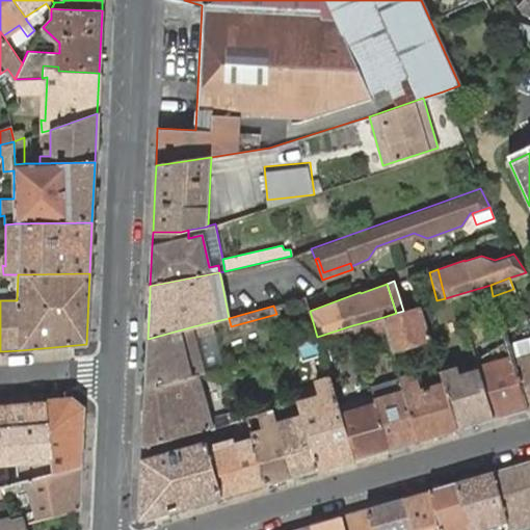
[(396,313),(383,317),(387,329),(392,349),(398,347),(430,339),(420,306),(403,311),(396,313)]
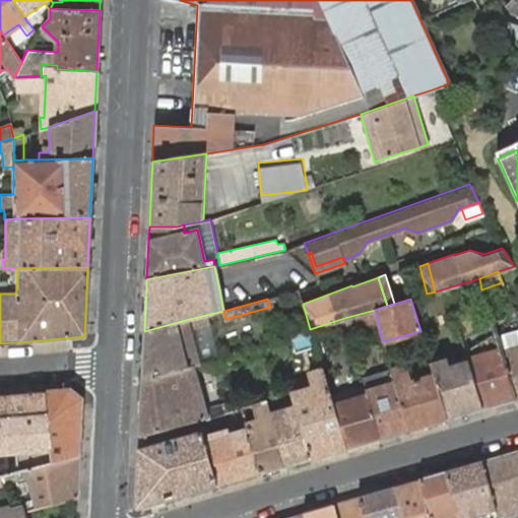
[(375,310),(344,318),(348,331),(378,322),(375,310)]
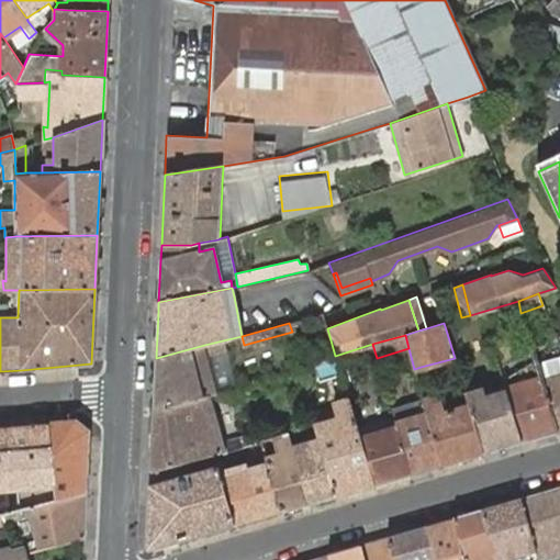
[(156,358),(154,412),(210,394),(217,392),(206,353),(221,349),(224,348),(223,340),(204,345),(156,358)]
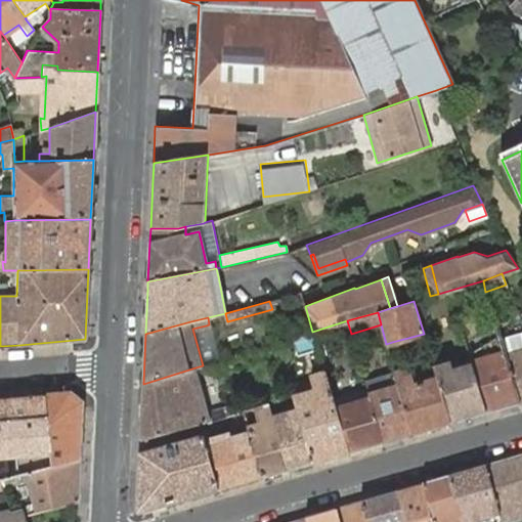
[(203,365),(214,361),(206,325),(192,329),(203,365)]
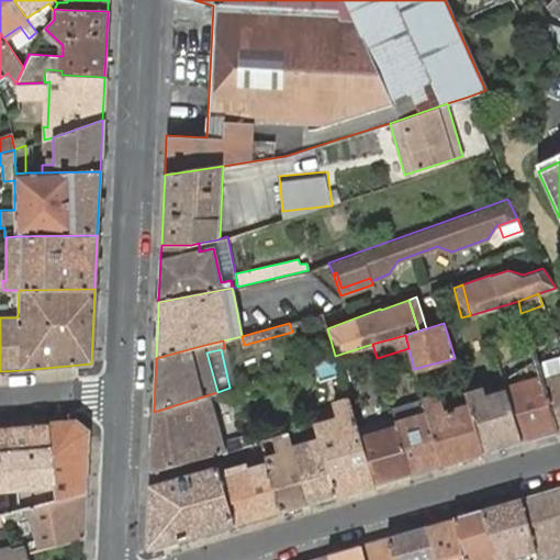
[(559,373),(559,356),(535,364),(539,378),(540,380),(559,373)]
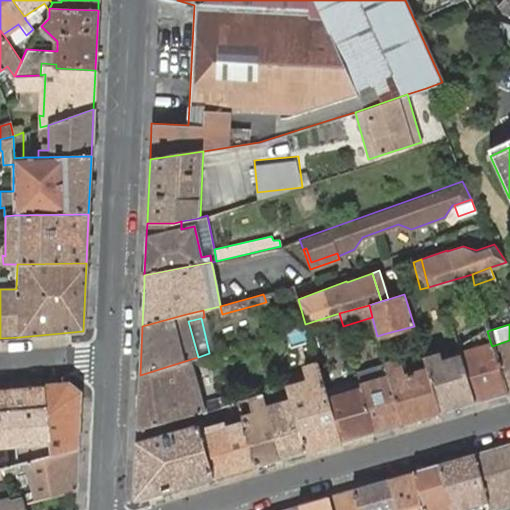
[(506,393),(509,391),(509,340),(492,346),(496,359),(506,393)]
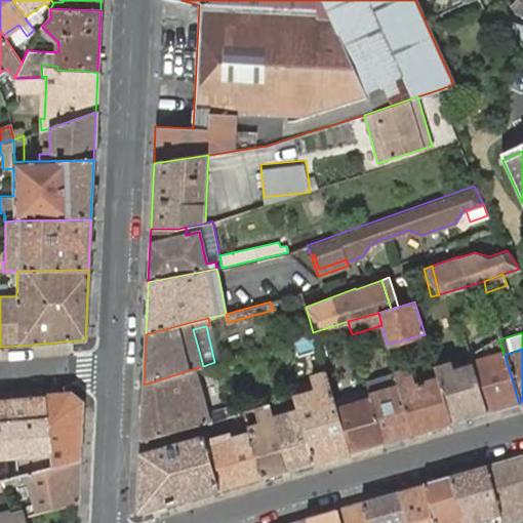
[(486,412),(519,403),(509,368),(505,355),(504,353),(471,362),(472,366),(486,412)]
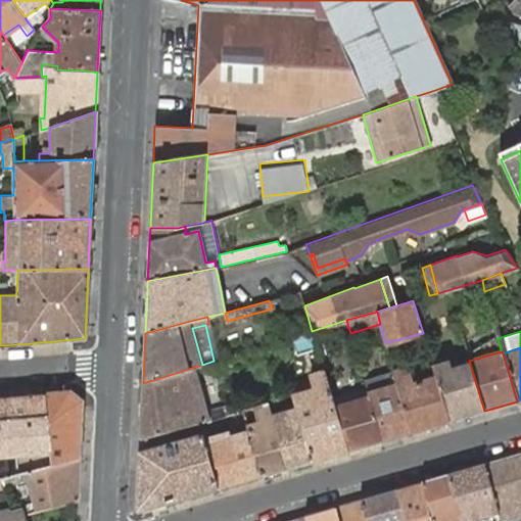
[(433,367),(437,379),(450,421),(484,411),(470,365),(469,361),(468,357),(461,359),(456,361),(450,363),(433,367)]
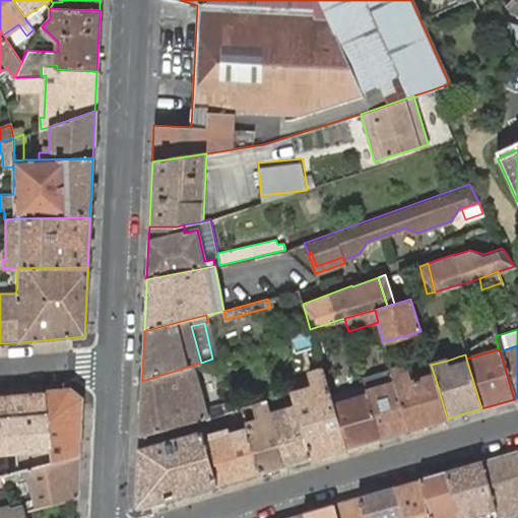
[(208,416),(241,407),(239,399),(239,397),(205,406),(194,365),(142,381),(139,436),(166,429),(183,424),(197,419),(207,416),(208,416)]
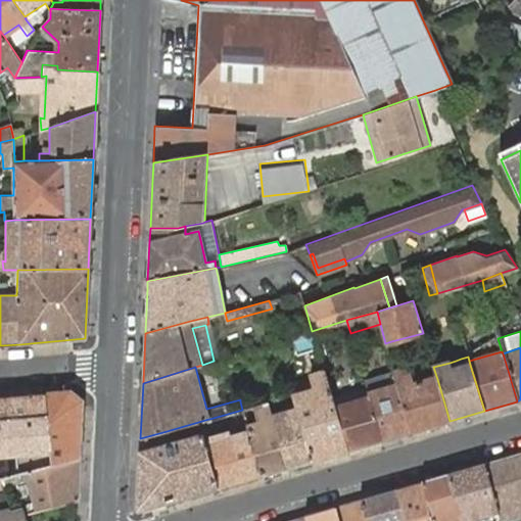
[(394,373),(393,370),(364,378),(370,398),(382,440),(411,432),(394,373)]
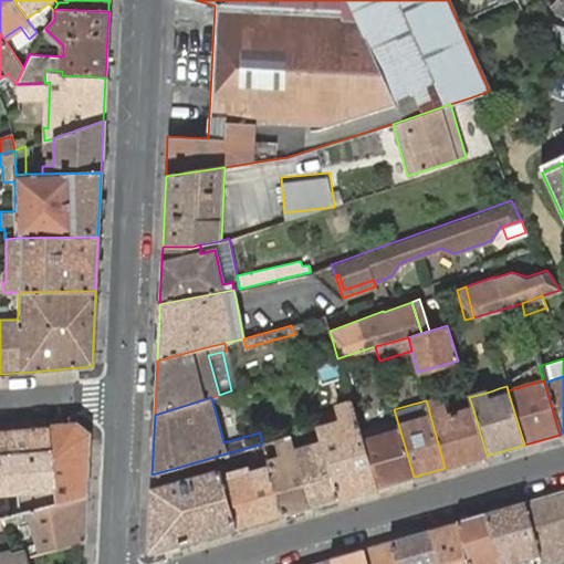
[(437,400),(427,404),(445,468),(487,456),(473,410),(446,418),(441,404),(437,400)]
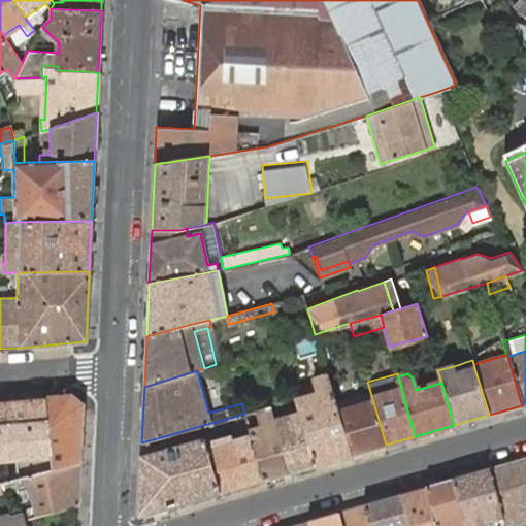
[(316,465),(351,455),(338,413),(327,374),(315,377),(318,392),(296,398),(316,465)]
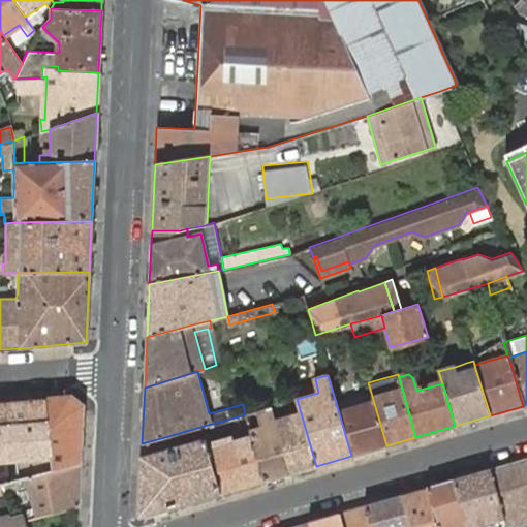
[(0,483),(1,483),(7,482),(27,476),(81,463),(84,407),(71,395),(0,401),(0,483)]
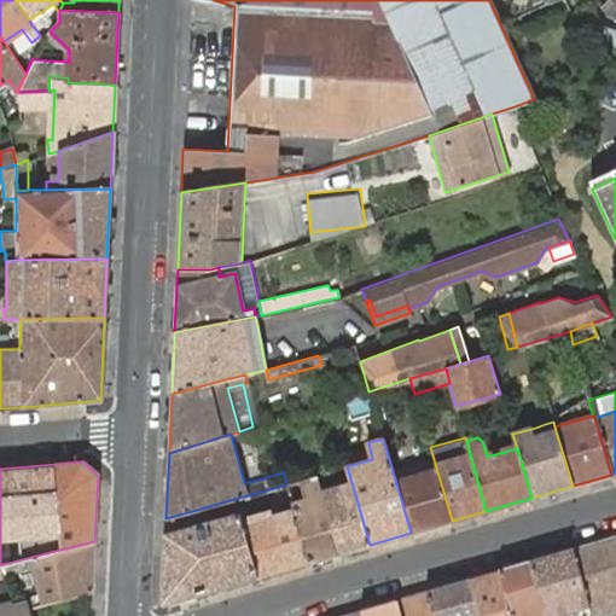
[(340,553),(370,545),(347,466),(317,476),(340,553)]
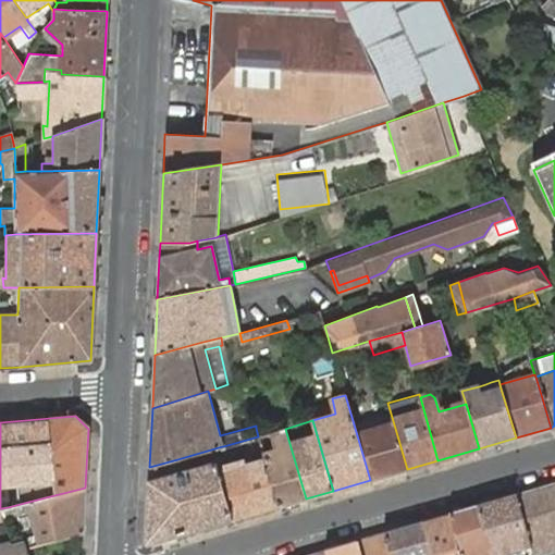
[(370,480),(407,469),(394,424),(357,435),(370,480)]
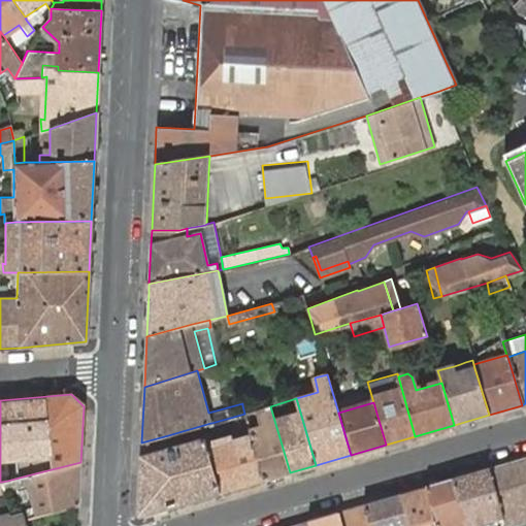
[(245,414),(254,411),(252,404),(242,405),(244,414),(245,414)]
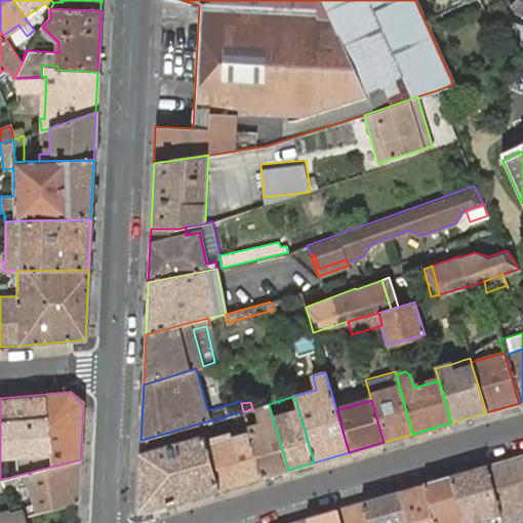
[(263,477),(288,470),(269,404),(252,408),(244,411),(246,417),(256,414),(258,423),(248,426),(249,431),(263,477)]
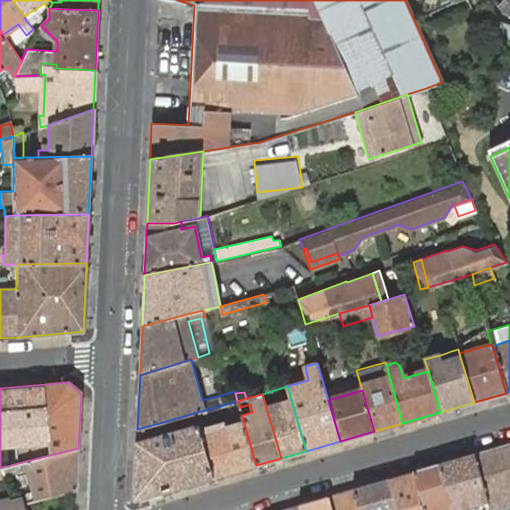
[(204,410),(194,413),(195,419),(206,415),(204,410)]
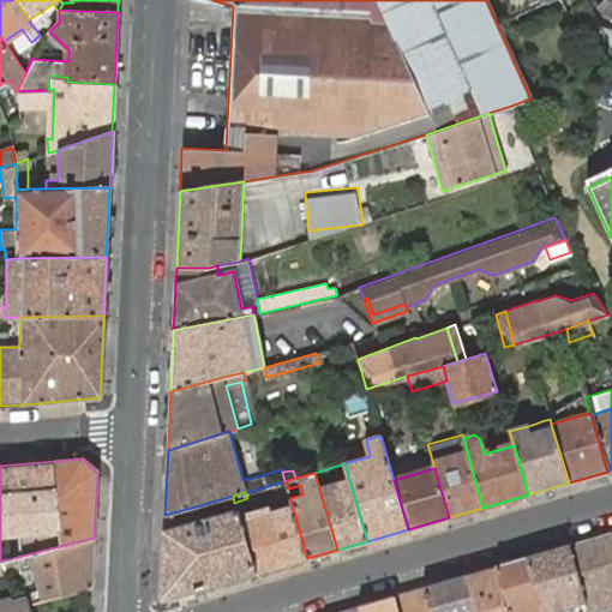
[(220,515),(216,501),(196,507),(199,520),(220,515)]
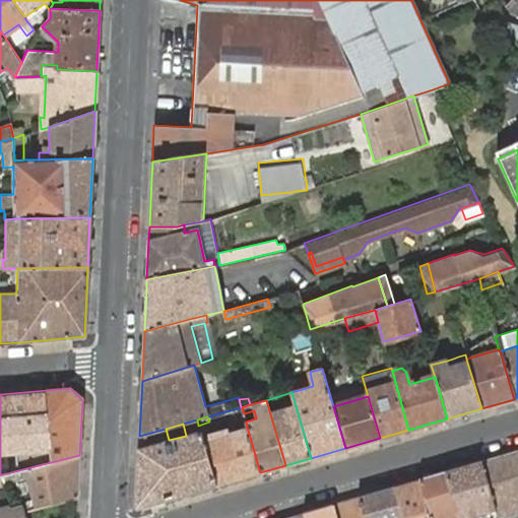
[(216,486),(260,472),(247,427),(229,432),(228,428),(209,433),(201,435),(216,486)]
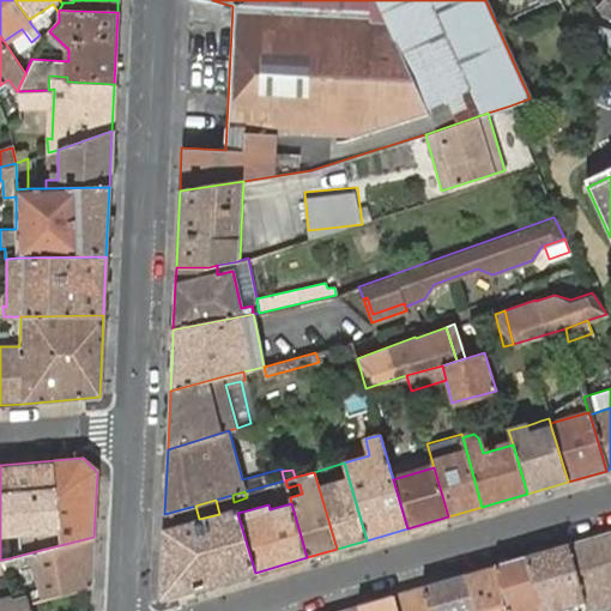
[(163,600),(255,573),(237,513),(236,508),(219,514),(199,519),(195,506),(164,514),(163,531),(161,598),(163,600)]
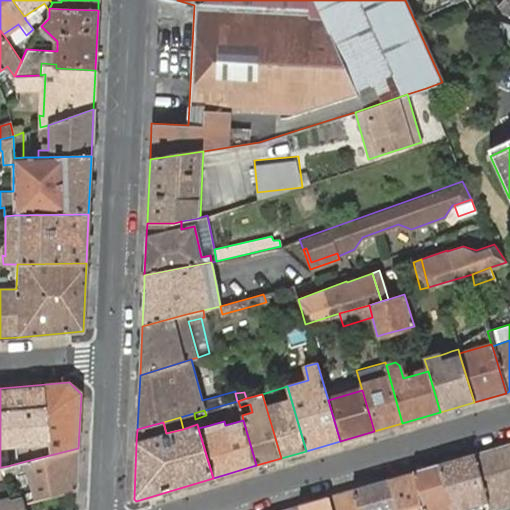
[(509,443),(473,454),(487,502),(489,509),(495,509),(499,509),(509,506),(509,443)]
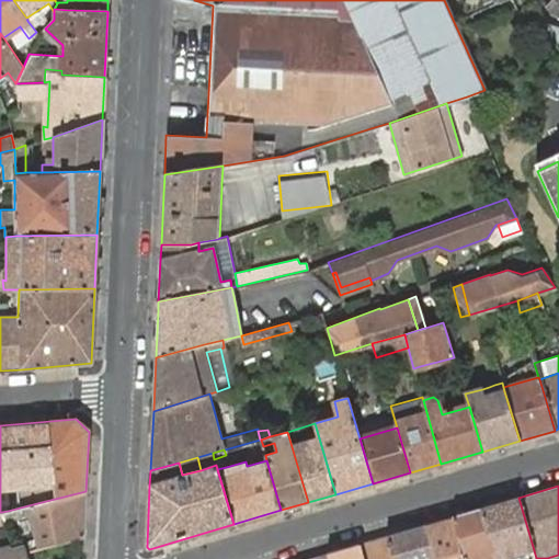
[(82,536),(86,491),(29,505),(38,547),(82,536)]
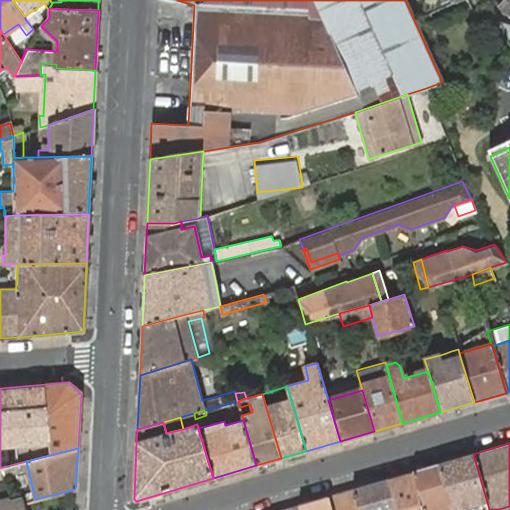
[(473,454),(438,464),(451,509),(460,509),(487,502),(473,454)]
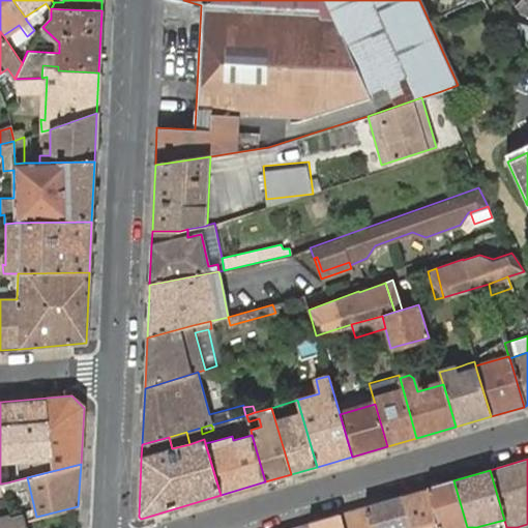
[(467,527),(453,480),(428,488),(439,527),(467,527)]
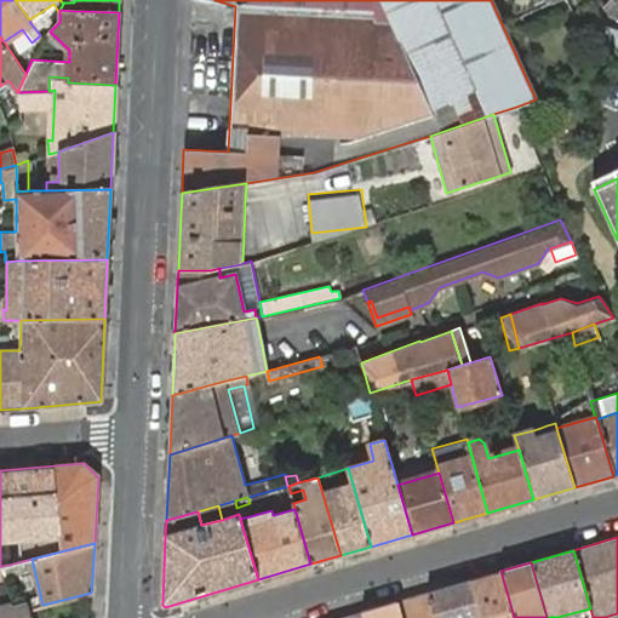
[(514,617),(501,571),(469,581),(481,617),(514,617)]
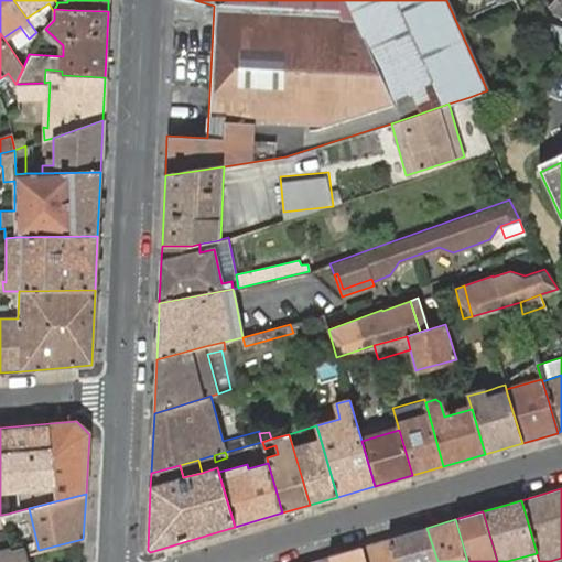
[(12,549),(6,527),(0,528),(0,561),(28,561),(26,553),(24,546),(12,549)]
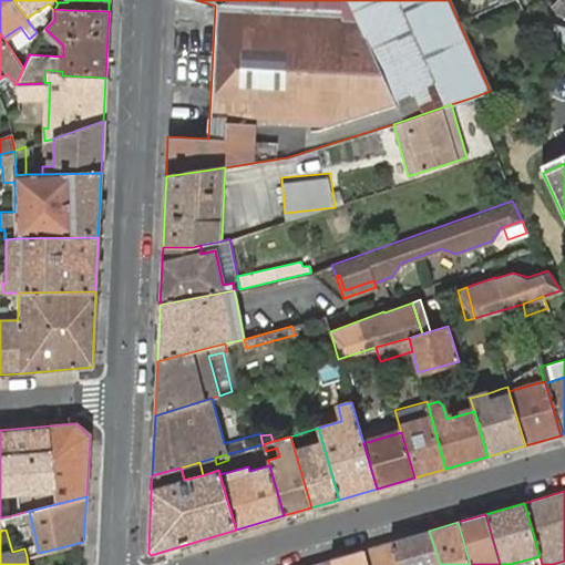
[(440,564),(429,531),(391,542),(397,564),(440,564)]
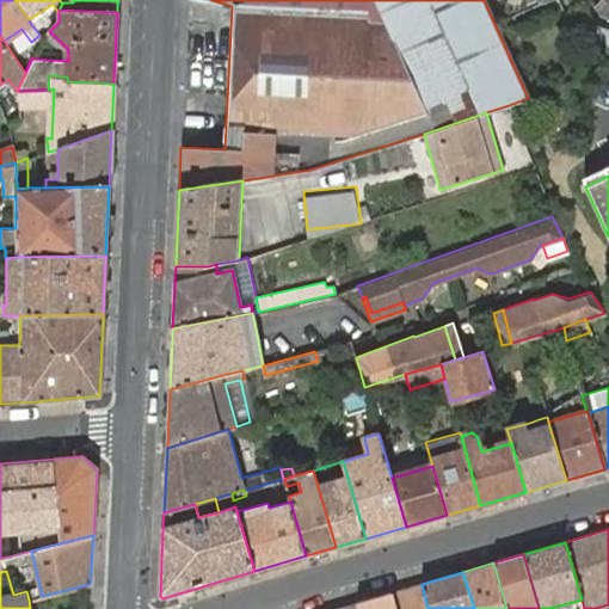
[(428,608),(422,584),(391,592),(395,608),(428,608)]
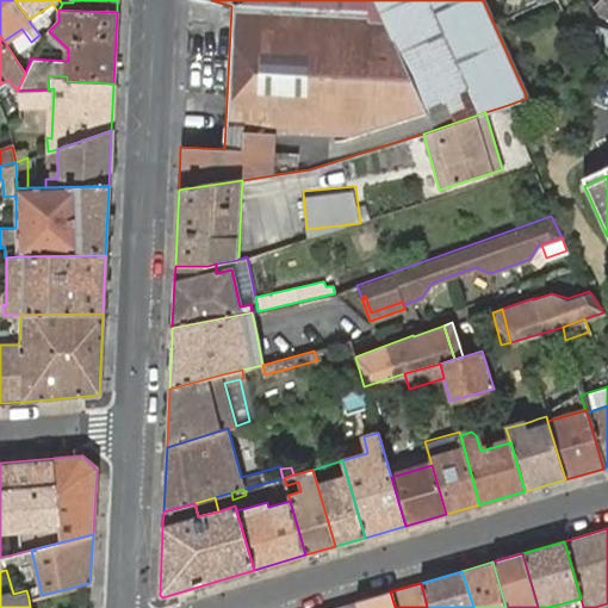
[(395,607),(390,591),(357,602),(358,607),(395,607)]
